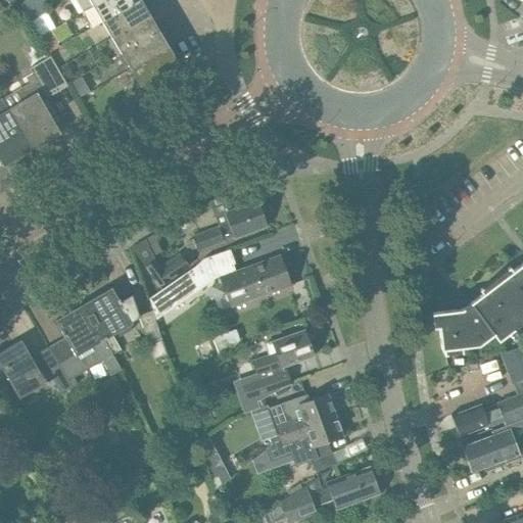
[(24,0),(18,6),(29,24),(46,12),(42,5),(47,2),(45,0),(24,0)]
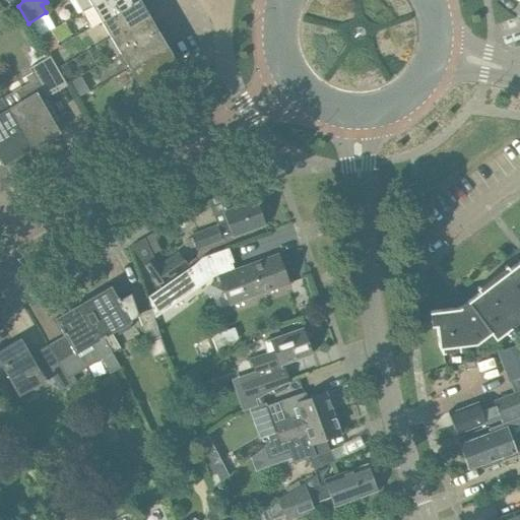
[(73,0),(80,10),(98,0),(73,0)]
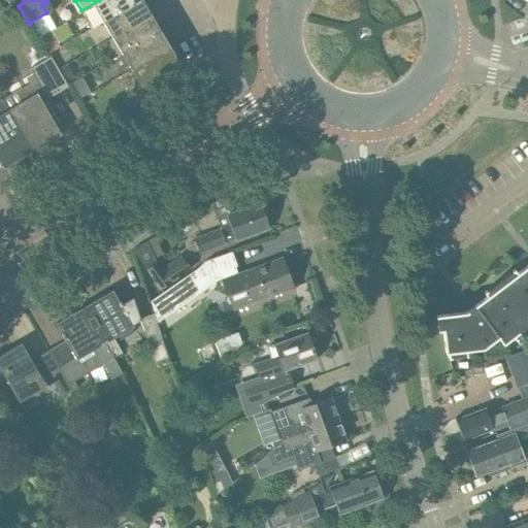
[(91,27),(136,0),(99,0),(81,10),(91,27)]
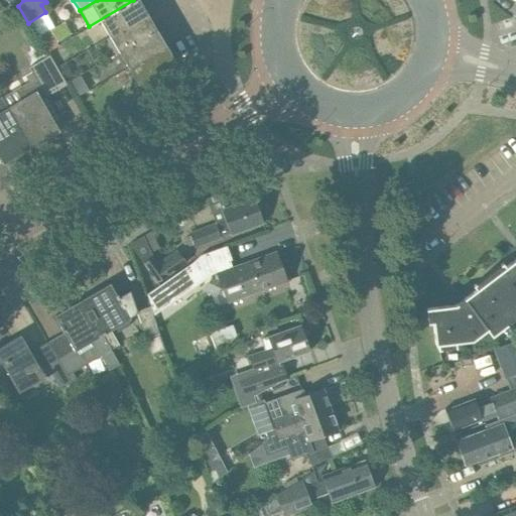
[(109,35),(147,13),(139,0),(133,0),(89,26),(89,27),(100,20),(109,35)]
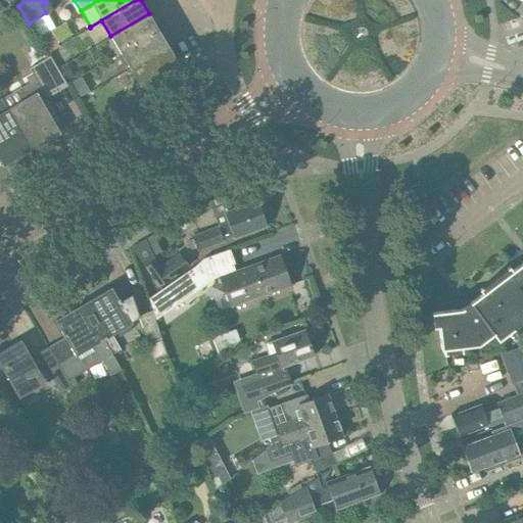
[(120,52),(158,30),(149,13),(110,36),(120,52)]
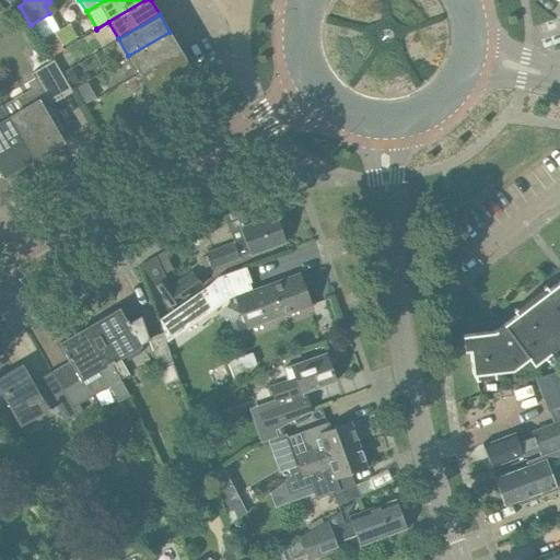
[(53,31),(44,16),(34,23),(42,37),(53,31)]
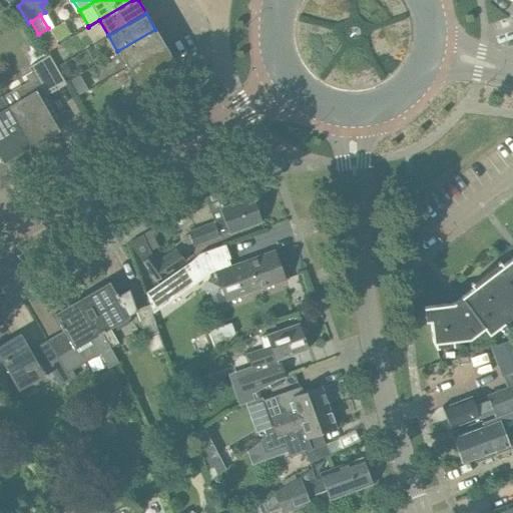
[(38,34),(48,51),(58,46),(48,28),(38,34)]
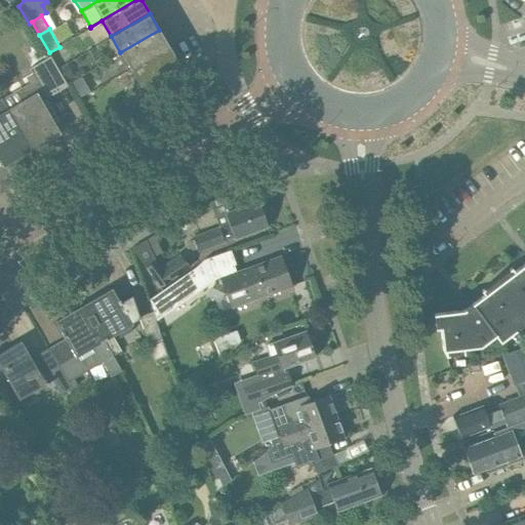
[(168,45),(159,30),(120,52),(129,68),(168,45)]
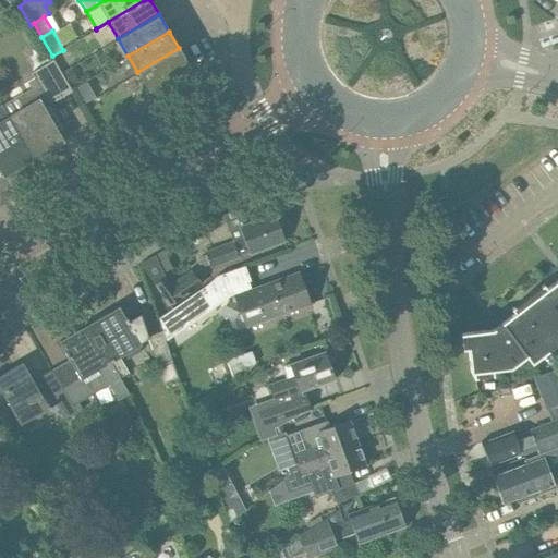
[(190,67),(179,48),(137,72),(148,92),(190,67)]
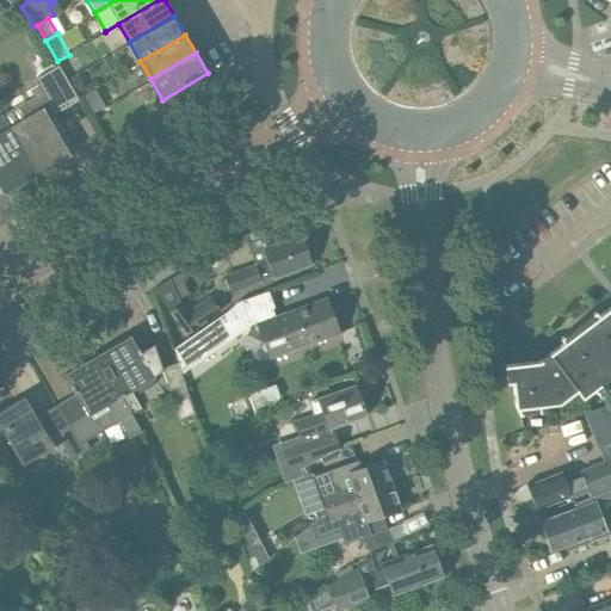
[(68,82),(57,66),(35,79),(56,115),(79,100),(76,97),(68,82)]
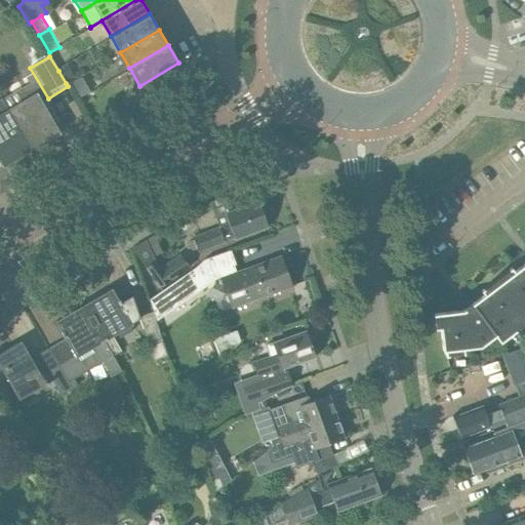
[(68,65),(58,71),(66,83),(75,78),(68,65)]
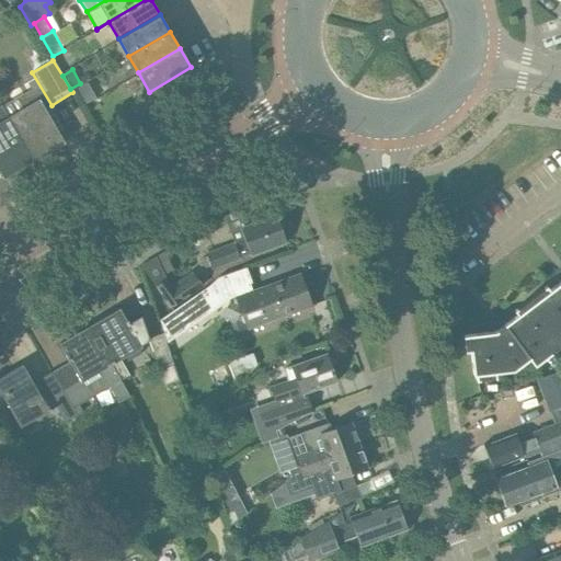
[(38,101),(11,116),(35,159),(63,142),(38,101)]
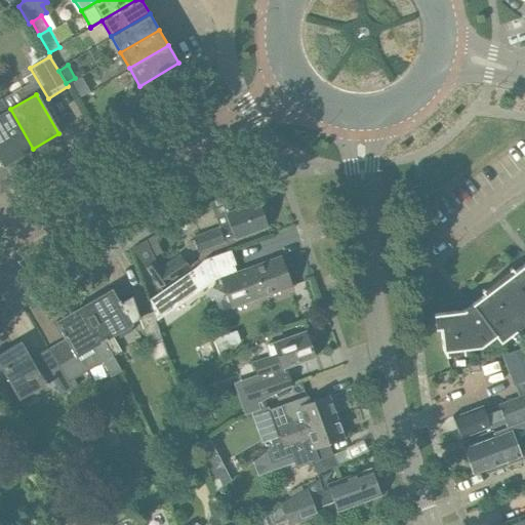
[(33,149),(10,109),(3,97),(0,99),(0,158),(4,165),(33,149)]
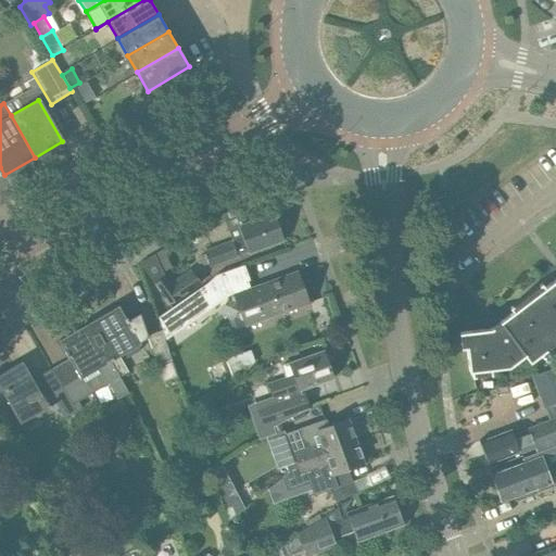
[(285,224),(277,205),(253,214),(255,220),(239,226),(243,237),(204,252),(205,254),(201,256),(204,264),(209,263),(210,266),(249,252),(282,240),(278,227),(285,224)]
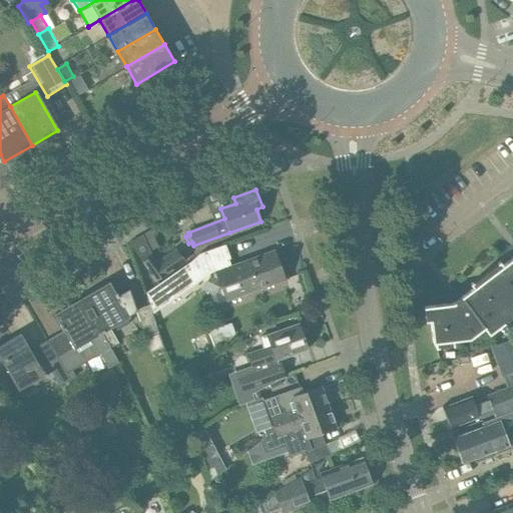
[(275,250),(241,262),(251,291),(286,279),(275,250)]
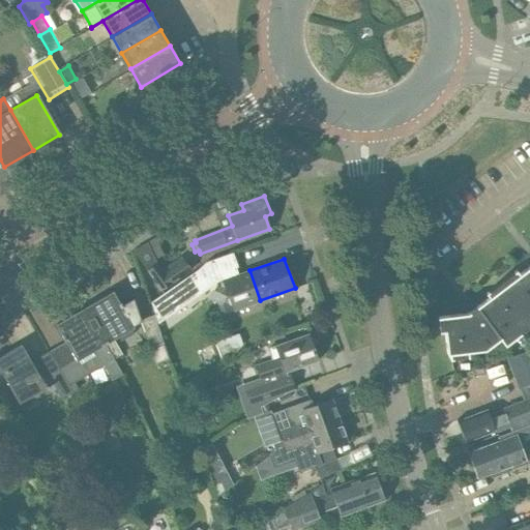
[(189,268),(183,260),(165,273),(157,263),(147,270),(160,291),(174,282),(189,268)]
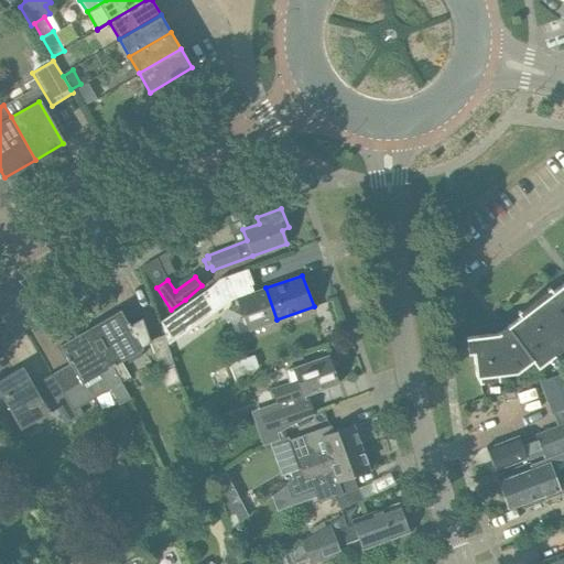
[(563,282),(538,302),(563,336),(563,282)]
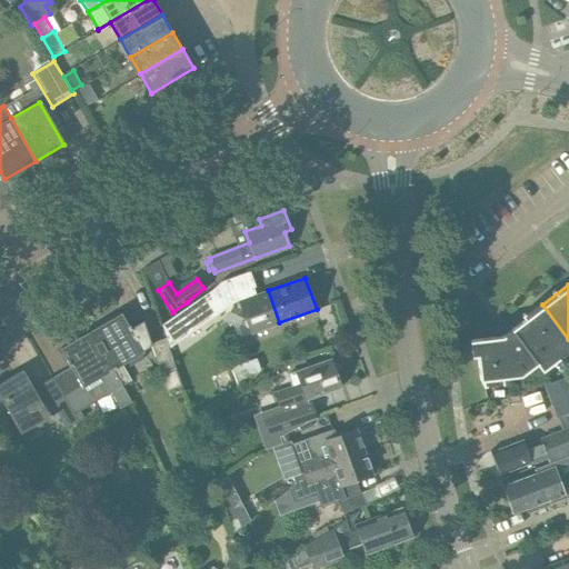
[(279,322),(268,290),(239,301),(208,312),(220,343),(250,333),(279,323),(279,322)]
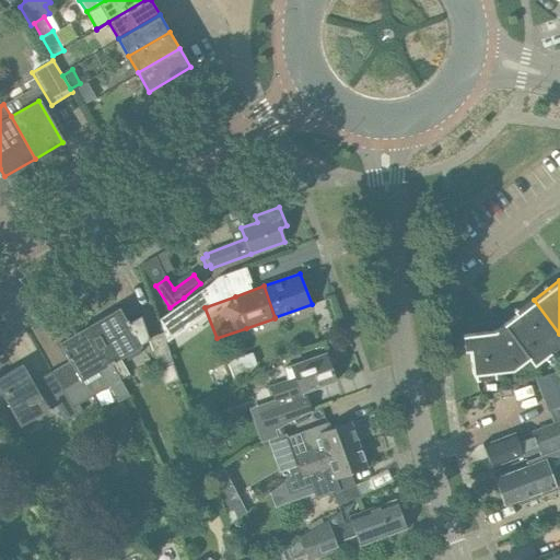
[(494,330),(463,335),(464,350),(469,350),(473,374),(475,374),(475,380),(478,378),(478,374),(500,372),(512,370),(527,358),(529,361),(559,337),(559,334),(534,300),(494,330)]
